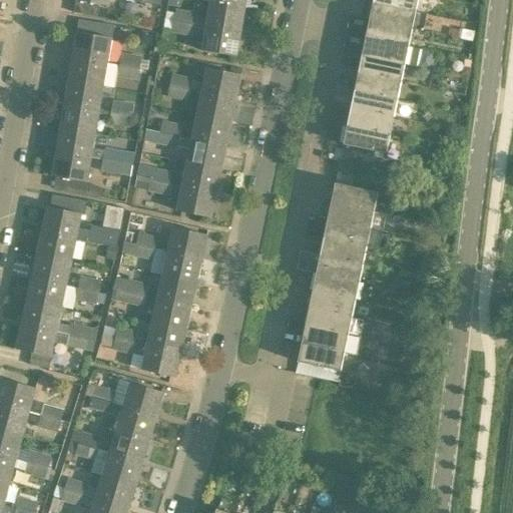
[(76,0),(85,1),(83,14),(97,16),(99,4),(110,6),(110,0),(128,0),(142,2),(142,0),(152,0),(160,1),(161,1),(161,0),(76,0)]
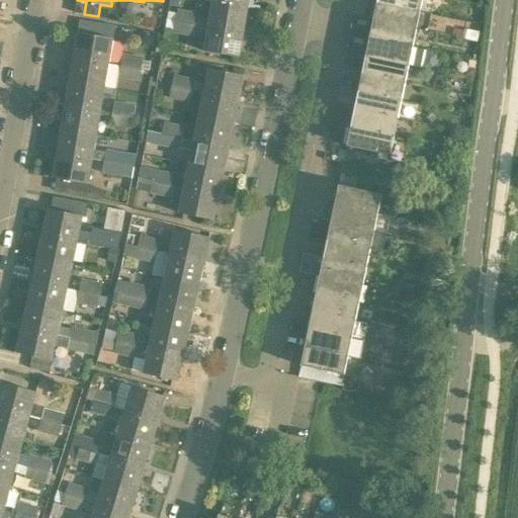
[(213,0),(213,3),(248,9),(249,0),(213,0)]
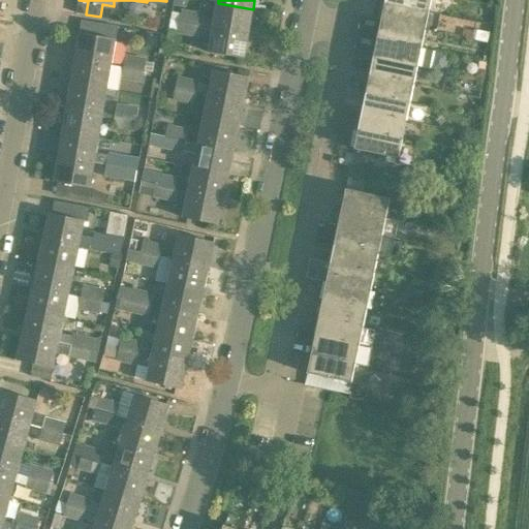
[(385,0),(385,4),(430,13),(431,12),(433,0),(385,0)]
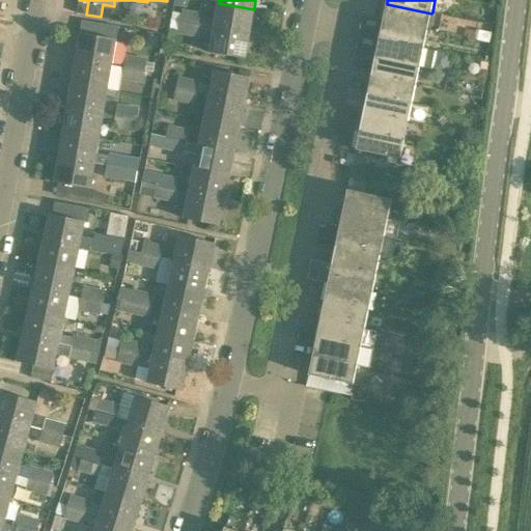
[(172,11),(170,21),(250,33),(254,9),(219,3),(217,15),(182,9),(182,14),(172,11)]
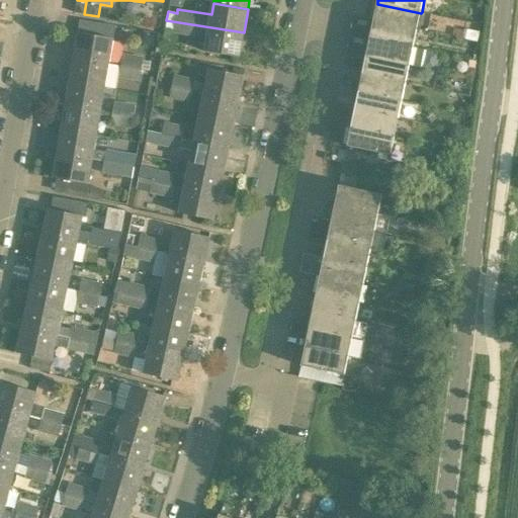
[(377,4),(373,22),(418,30),(426,32),(430,14),(422,12),(421,13),(377,4)]
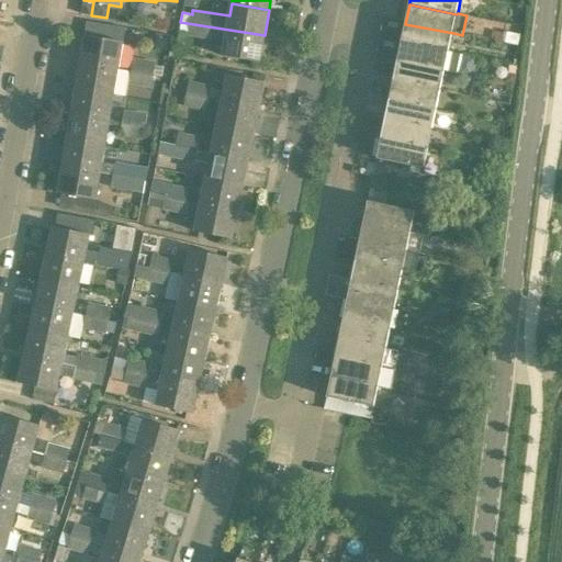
[(265,35),(180,22),(179,33),(189,34),(188,36),(211,40),(211,36),(226,40),(223,56),(260,63),(265,35)]
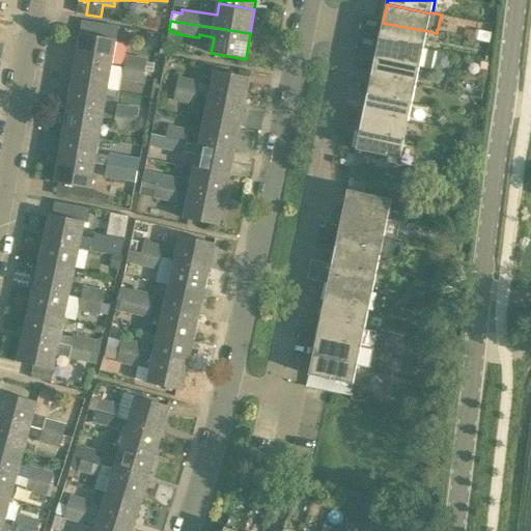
[(383,23),(380,38),(424,48),(428,31),(383,23)]
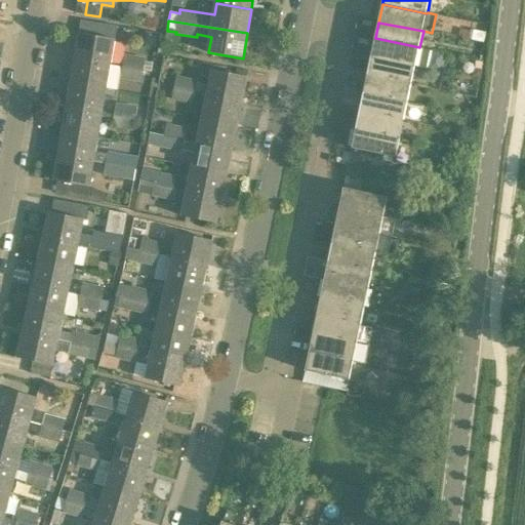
[(79,34),(75,57),(111,64),(116,40),(79,34)]
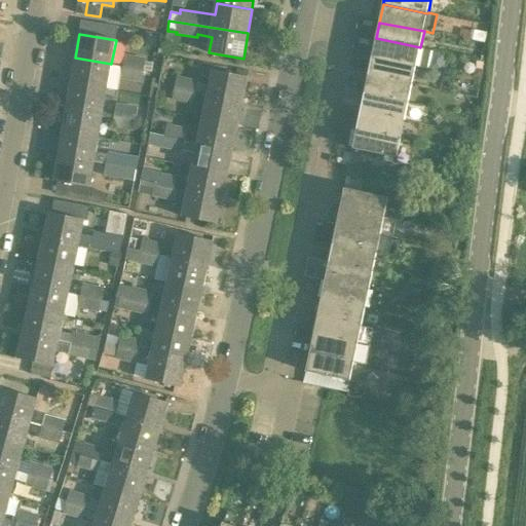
[(376,38),(372,59),(416,68),(416,67),(428,69),(431,51),(420,49),(420,47),(376,38)]
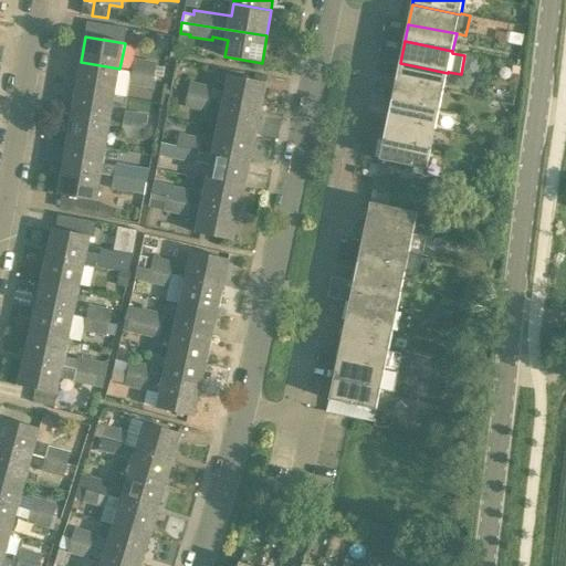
[(134,59),(132,71),(154,75),(156,62),(134,59)]
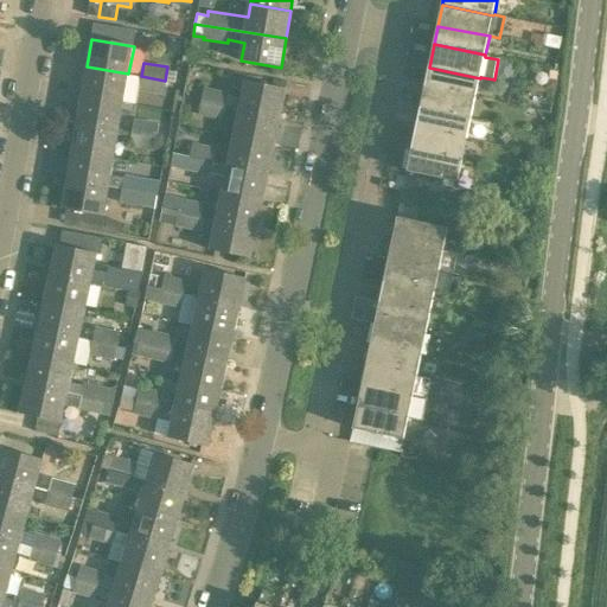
[(87,66),(82,95),(123,102),(128,74),(87,66)]
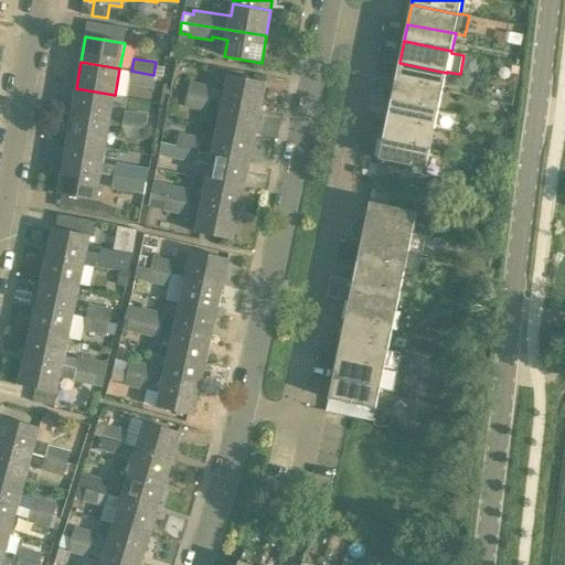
[(400,63),(395,83),(443,92),(447,73),(400,63)]
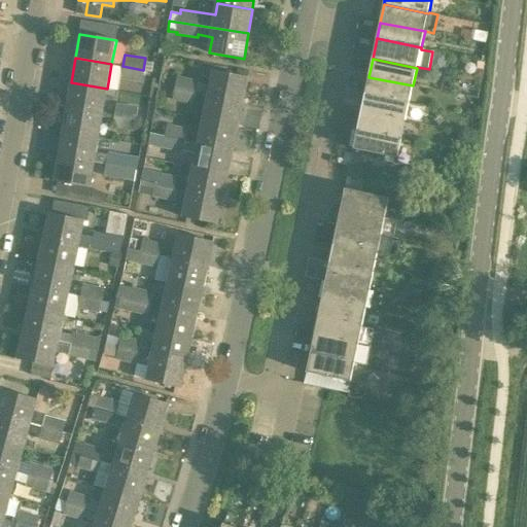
[(143,70),(123,66),(120,79),(141,82),(143,70)]
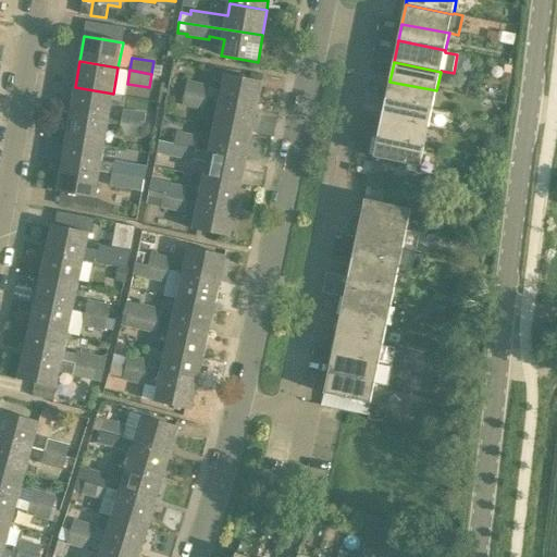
[(187,81),(184,94),(206,98),(220,101),(220,100),(258,108),(263,82),(225,74),(222,89),(209,87),(209,85),(187,81)]
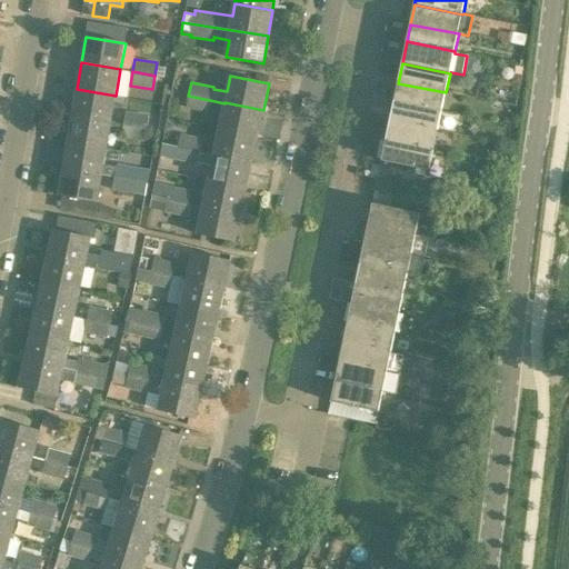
[(398,83),(393,102),(442,112),(446,92),(398,83)]
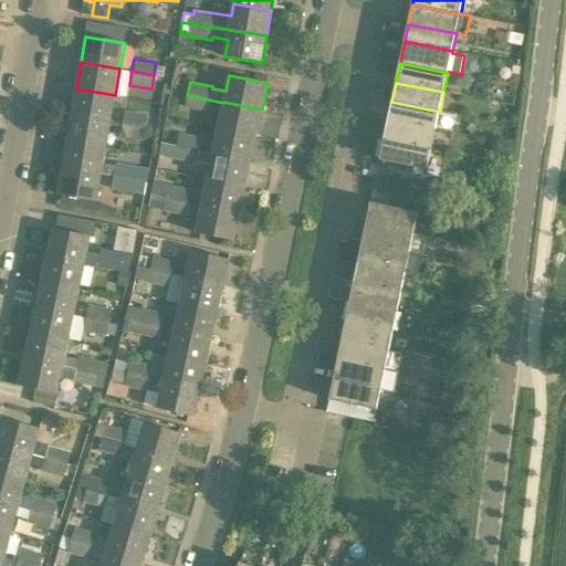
[(76,88),(72,115),(111,122),(115,95),(76,88)]
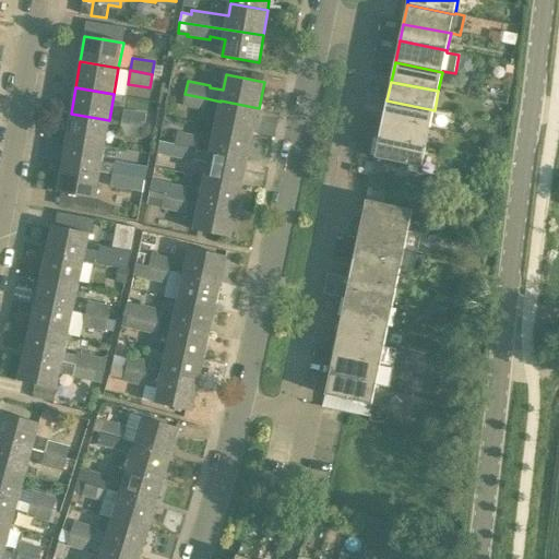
[(185,94),(182,106),(204,110),(206,98),(185,94)]
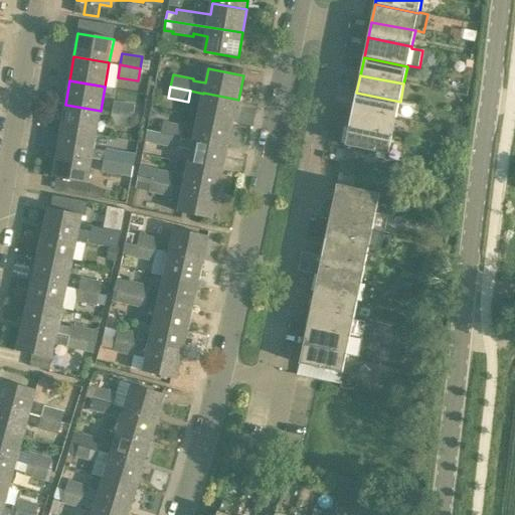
[(203,94),(198,116),(233,124),(238,100),(203,93),(203,94)]
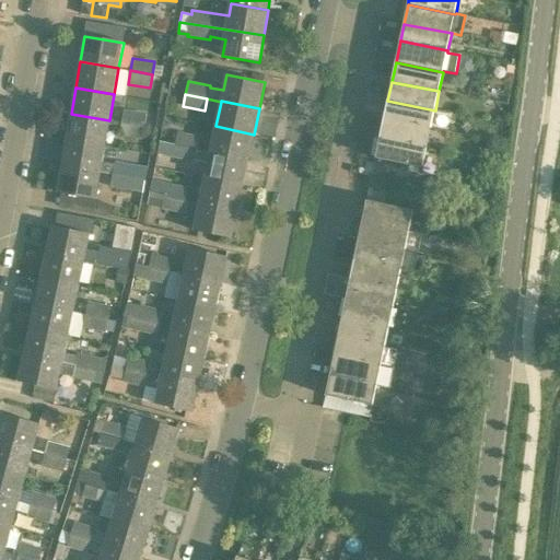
[(387,101),(384,120),(431,130),(435,111),(387,101)]
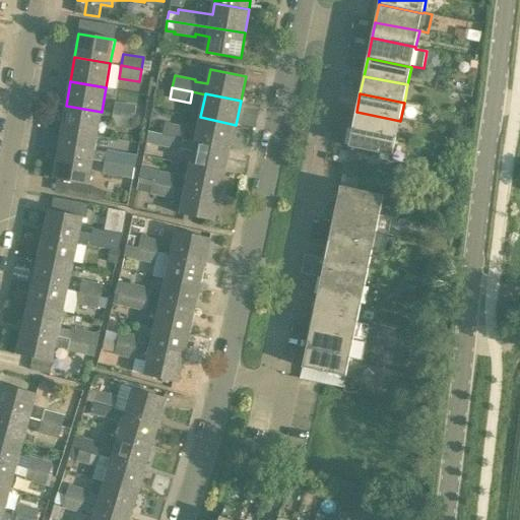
[(114,102),(112,114),(133,118),(135,105),(114,102)]
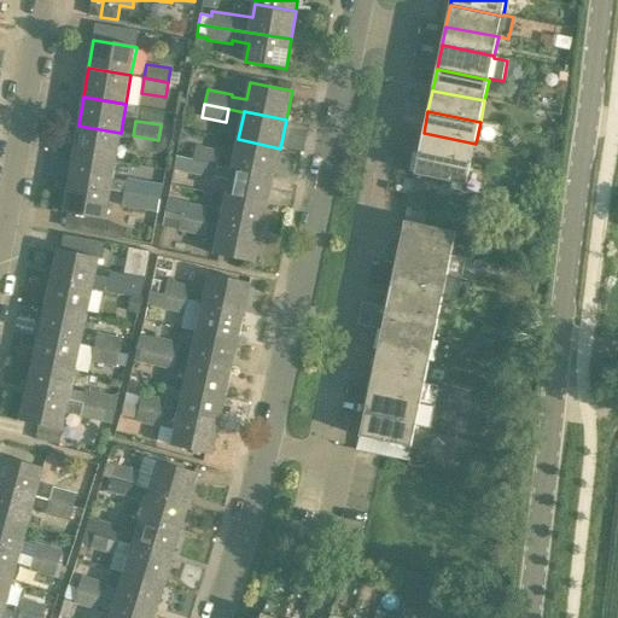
[(79,126),(74,153),(116,161),(121,133),(79,126)]
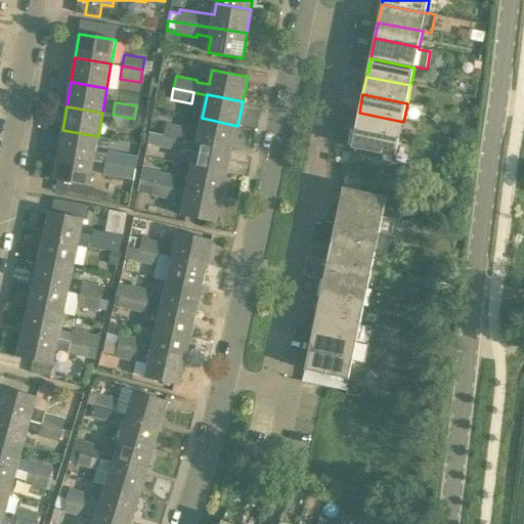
[(359,113),(355,131),(399,140),(403,122),(359,113)]
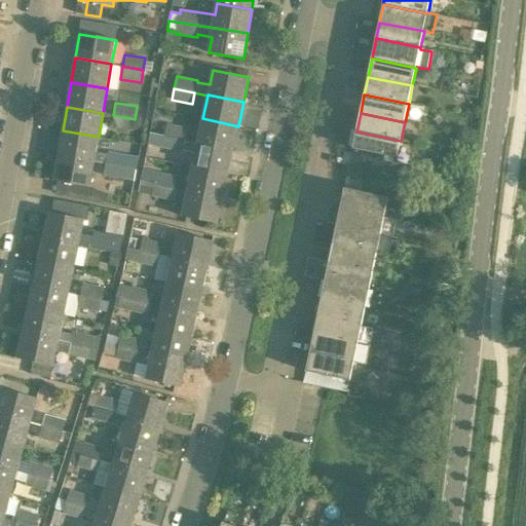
[(135,119),(113,115),(112,127),(133,130),(135,119)]
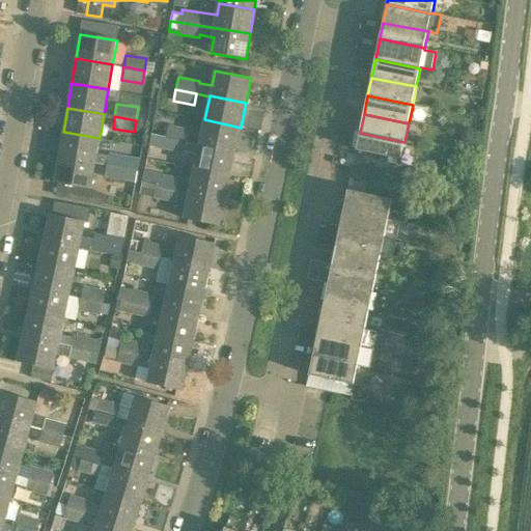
[(200,143),(235,151),(241,128),(204,119),(200,143)]
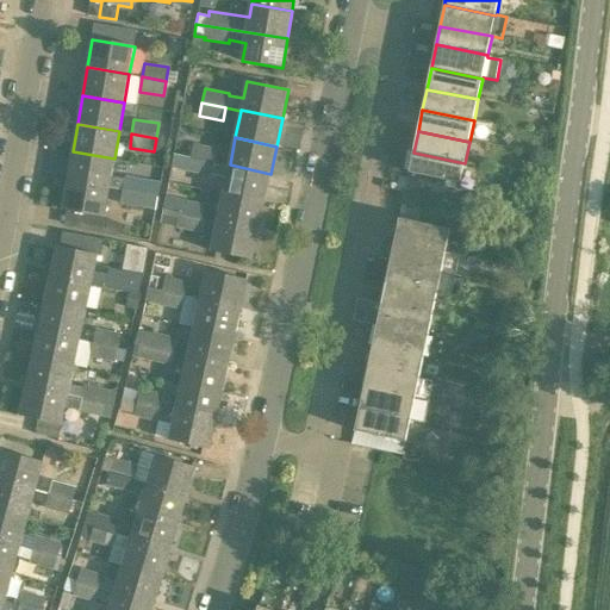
[(193,144),(191,156),(215,162),(217,149),(193,144)]
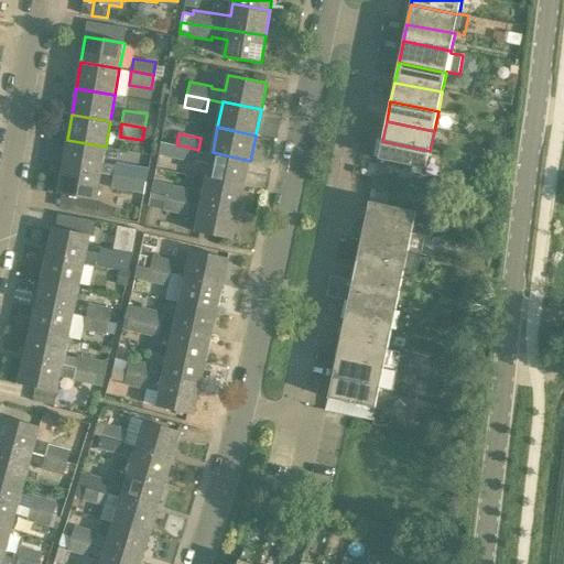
[(67,140),(62,166),(100,173),(112,175),(115,164),(102,162),(106,147),(67,140)]
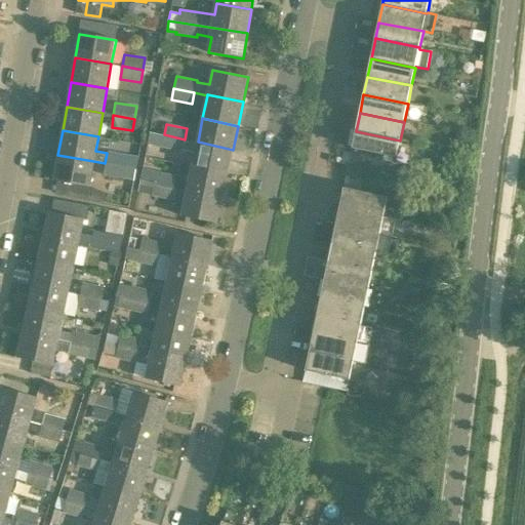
[(195,153),(193,167),(228,174),(233,150),(198,142),(198,143),(185,139),(164,134),(149,131),(145,156),(153,158),(155,145),(161,147),(161,148),(182,152),(183,150),(195,153)]
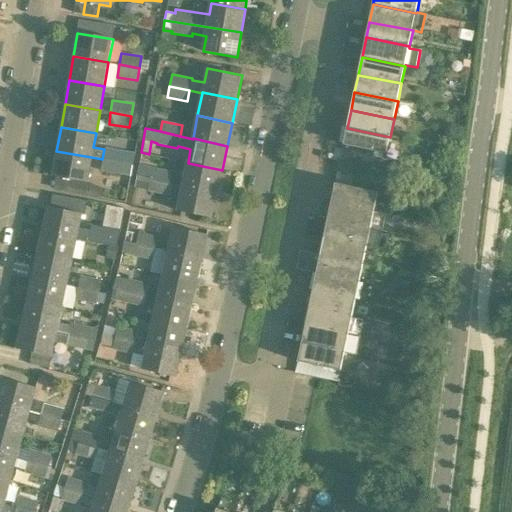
[(390,137),(347,128),(343,146),(386,155),(390,137)]
